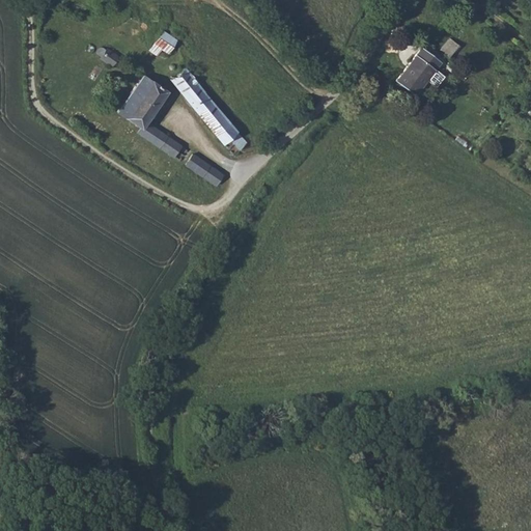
[(154,43),(149,50),(158,55),(161,50),(166,53),(174,40),(161,31),(154,43)]
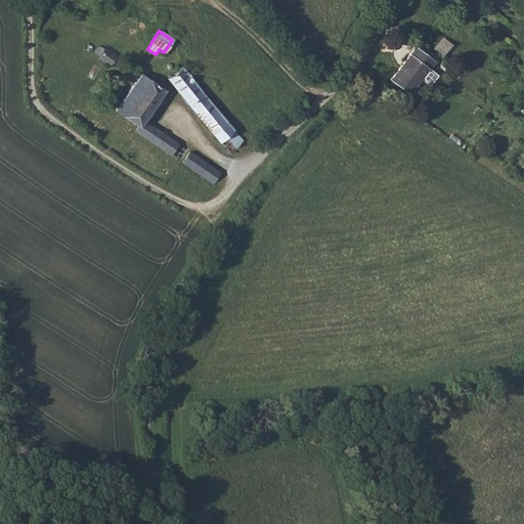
[(117,54),(105,47),(103,50),(101,47),(99,45),(98,46),(96,46),(95,48),(94,50),(95,52),(97,54),(98,54),(101,53),(98,57),(110,64),(117,54)]
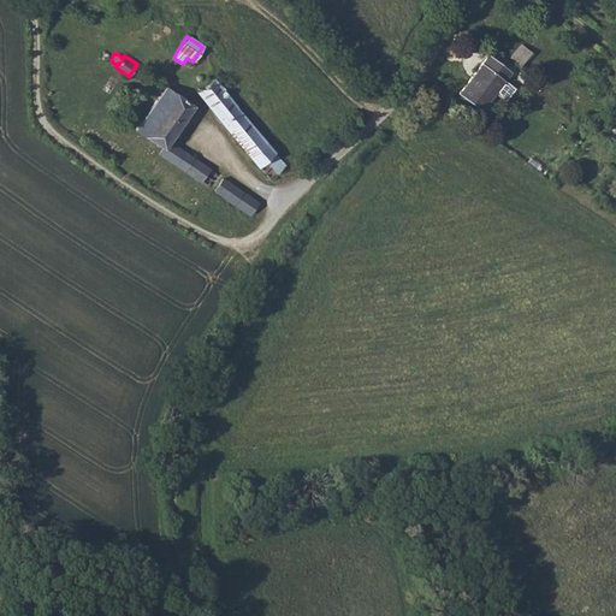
[(489,57),(458,93),(481,111),(510,72),(489,57)]
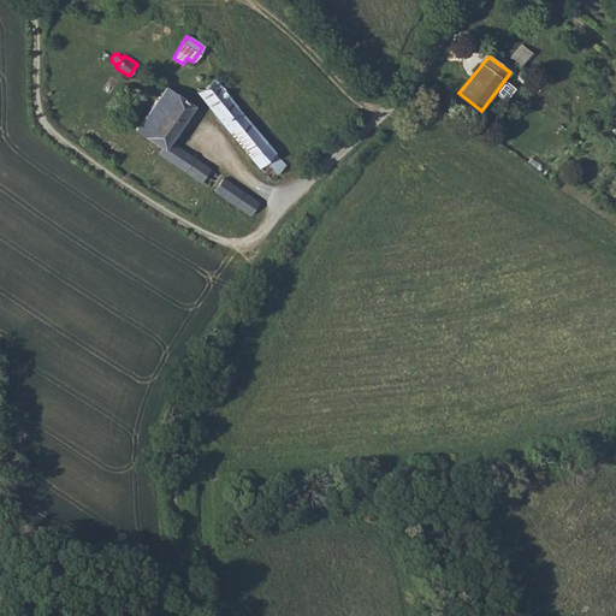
[(214,78),(196,93),(199,96),(201,99),(203,101),(206,104),(208,106),(209,110),(214,114),(217,118),(219,120),(221,123),(224,126),(225,129),(229,131),(230,134),(232,137),(235,140),(237,142),(238,146),(241,148),(244,152),(246,154),(248,157),(250,160),(253,163),(259,170),(260,169),(267,163),(277,173),(285,166),(276,154),(276,153),(250,122),(267,108),(260,99),(283,114),(294,96),(244,61),(231,80),(252,94),(237,106),(224,90),(224,89),(214,78)]
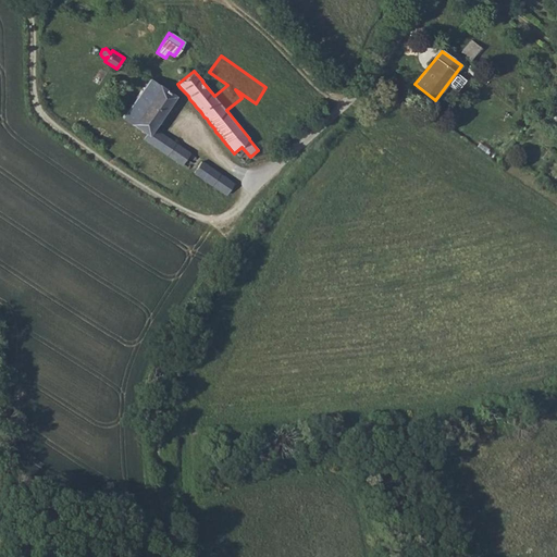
[(151,77),(122,116),(147,134),(145,138),(183,166),(189,151),(155,127),(161,118),(164,119),(170,111),(168,109),(176,96),(151,77)]
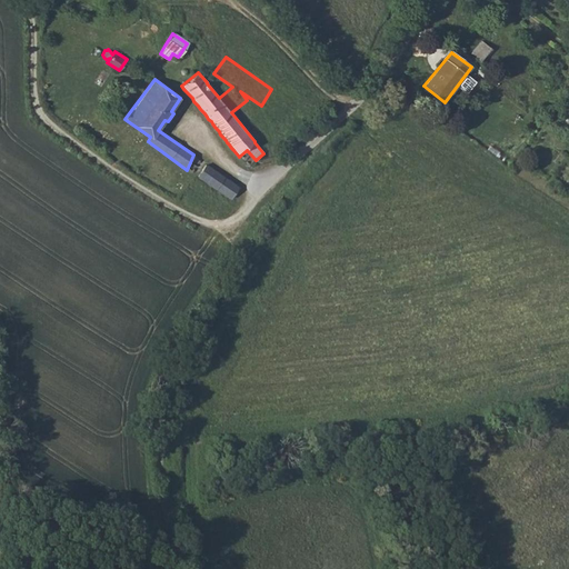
[(206,165),(198,178),(231,199),(239,187),(206,165)]
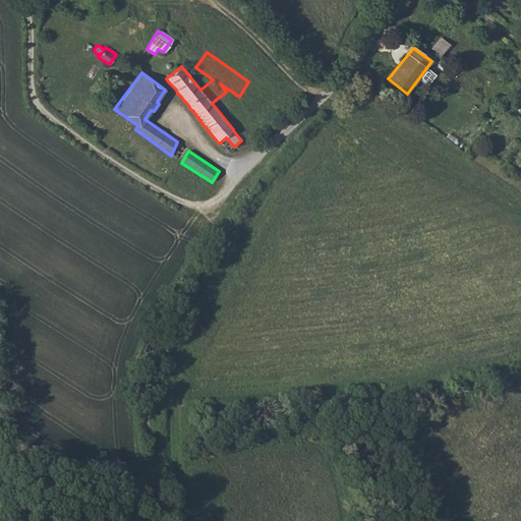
All buildings are outlined.
